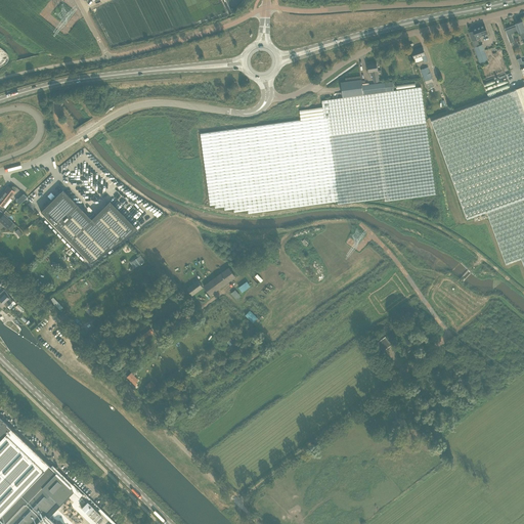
[(515,24),(514,25),(516,32),(518,31),(519,33),(520,33),(522,39),(523,37),(523,25),(522,20),(515,24)]
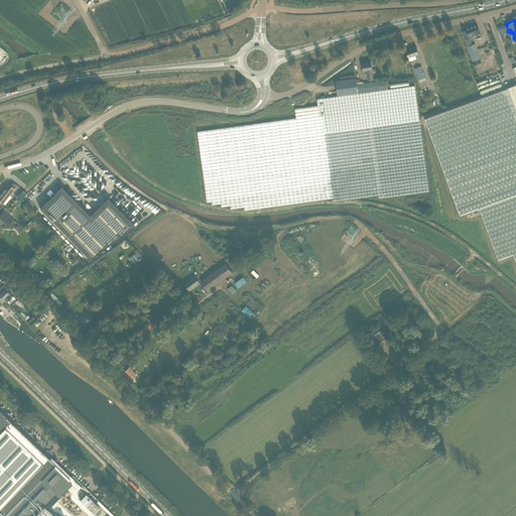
[(466,30),(461,32),(464,39),(465,38),(465,40),(470,38),(473,37),(473,36),(480,33),(479,29),(477,24),(466,28),(466,30)]
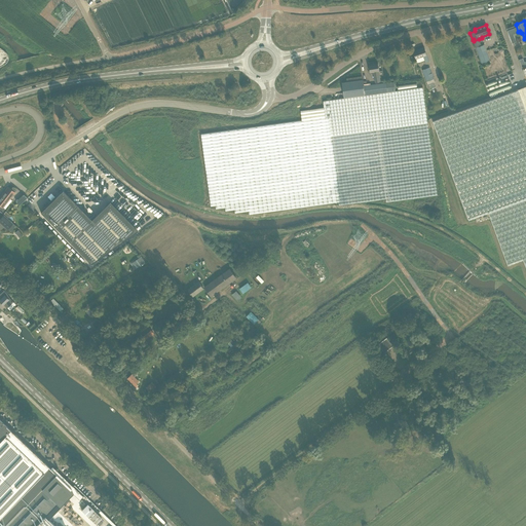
[(514,34),(518,32),(516,25),(506,28),(513,43),(517,41),(514,34)]
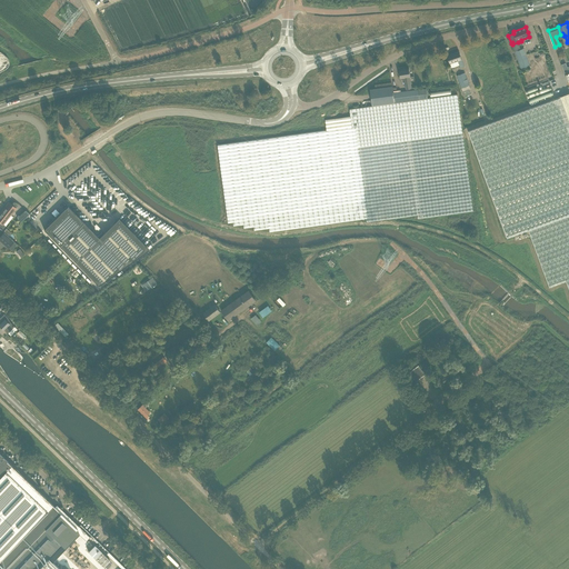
[(502,48),(490,52),(492,59),(505,55),(502,48)]
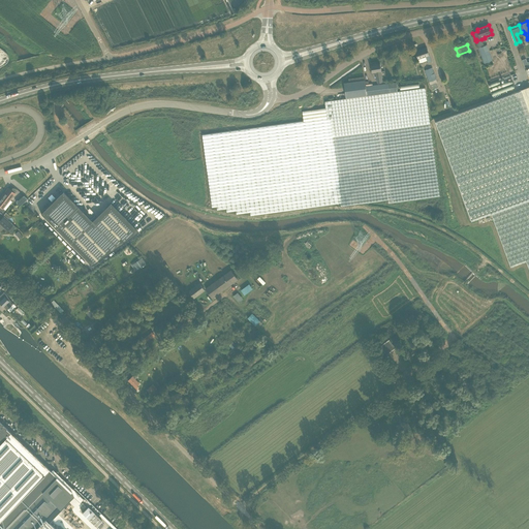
[(485,47),(479,49),(485,63),(493,61),(487,45),(485,47)]
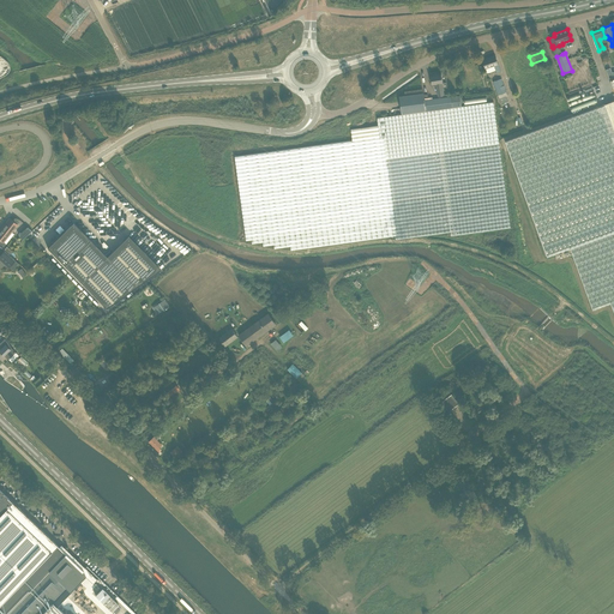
[(486,68),(487,73),(495,71),(497,72),(500,71),(495,55),(482,60),(485,68),(486,68)]
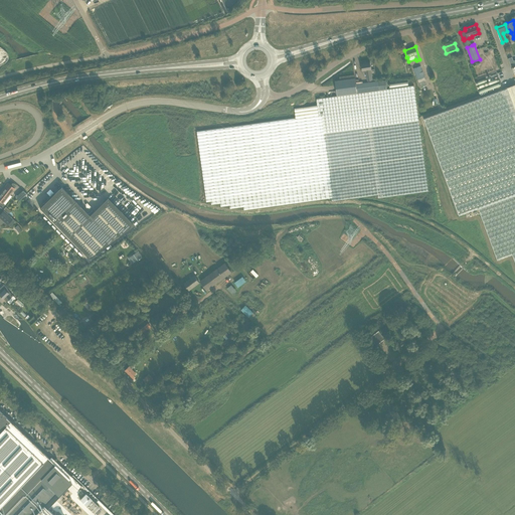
[(439,49),(427,53),(430,59),(441,55),(439,49)]
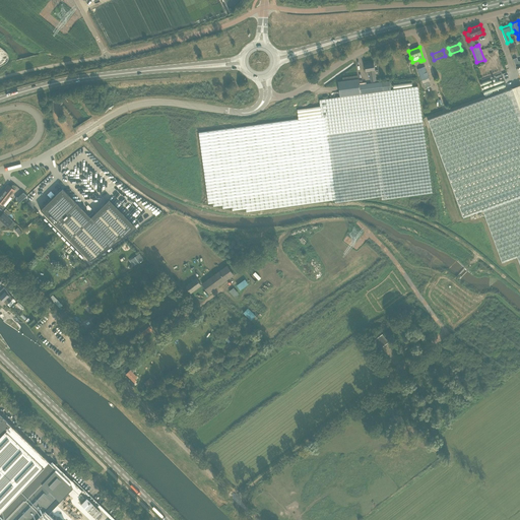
[(464,56),(455,59),(457,65),(466,62),(464,56)]
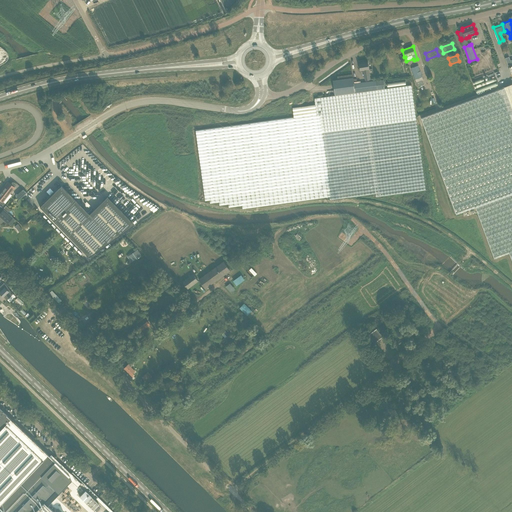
[(443,60),(435,63),(437,69),(445,66),(443,60)]
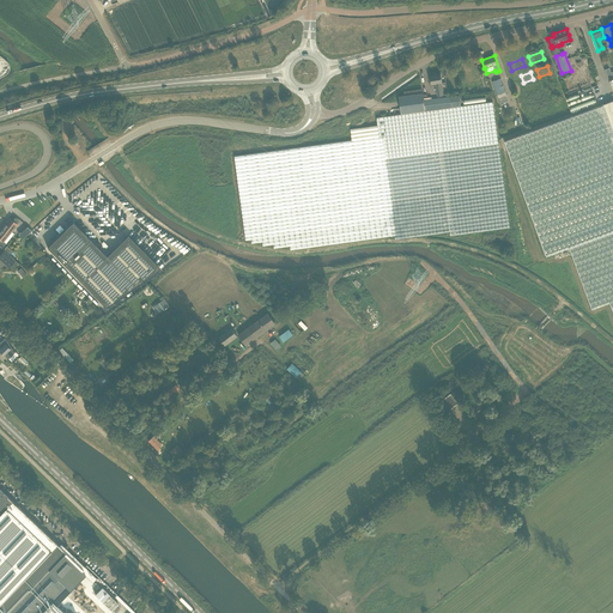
[(436,84),(437,96),(444,95),(442,79),(441,73),(430,74),(431,84),(436,84)]
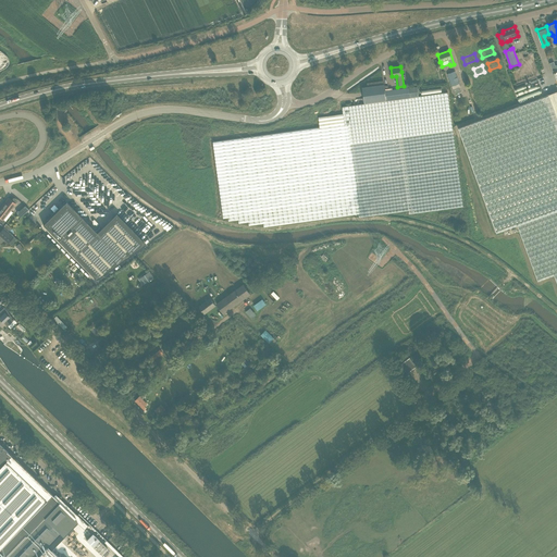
[(455,71),(447,74),(452,86),(459,83),(455,71)]
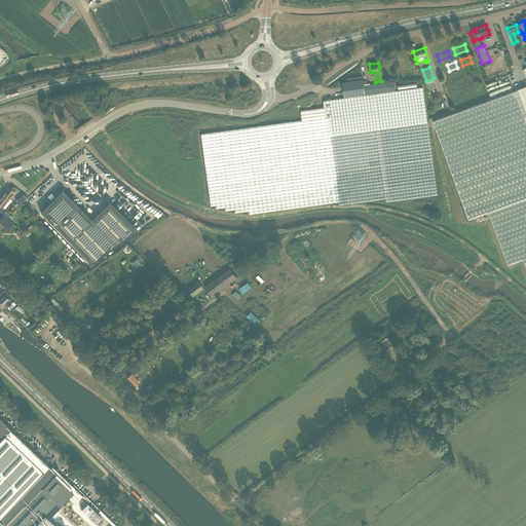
[(519,90),(496,98),(433,121),(468,220),(489,212),(508,264),(523,259),(525,267),(525,67),(524,69),(525,74),(525,86),(518,89),(519,90)]
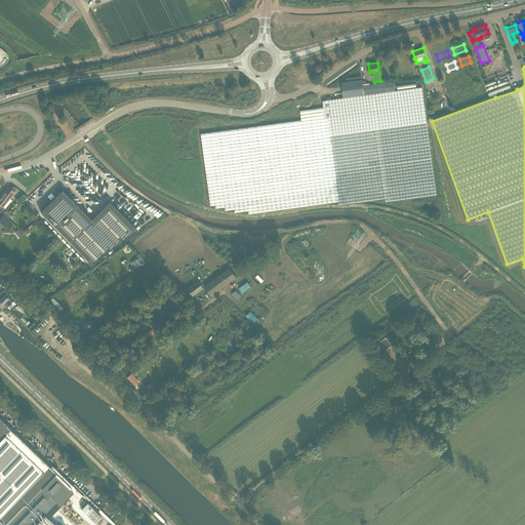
[(301,120),(220,131),(201,133),(210,200),(210,205),(215,205),(215,208),(225,207),(226,210),(234,209),(235,212),(248,210),(249,213),(338,201),(338,204),(386,198),(386,201),(437,194),(436,190),(422,87),(395,90),(394,81),(363,85),(362,79),(341,82),(344,97),(324,101),(322,101),(323,107),(300,110),(301,120)]
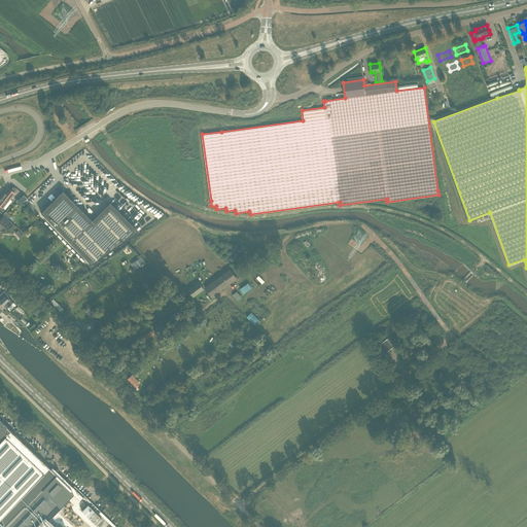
[(498,93),(512,88),(511,85),(489,93),(491,98),(496,96),(496,97),(499,96),(498,93)]
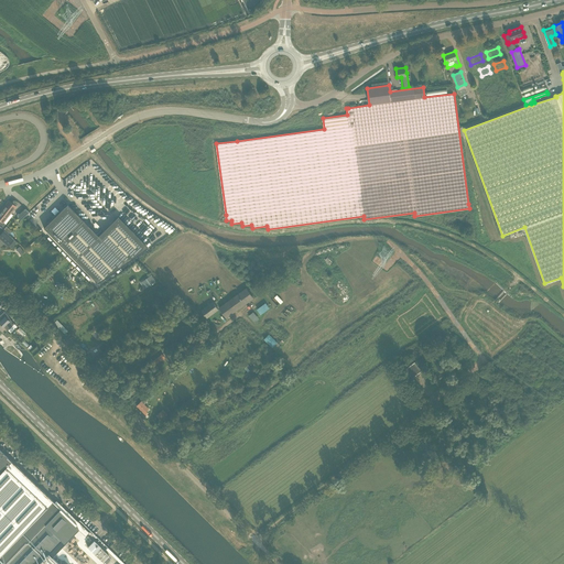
[(9,201),(0,212),(0,219),(0,220),(3,223),(11,213),(12,212),(17,207),(9,201)]
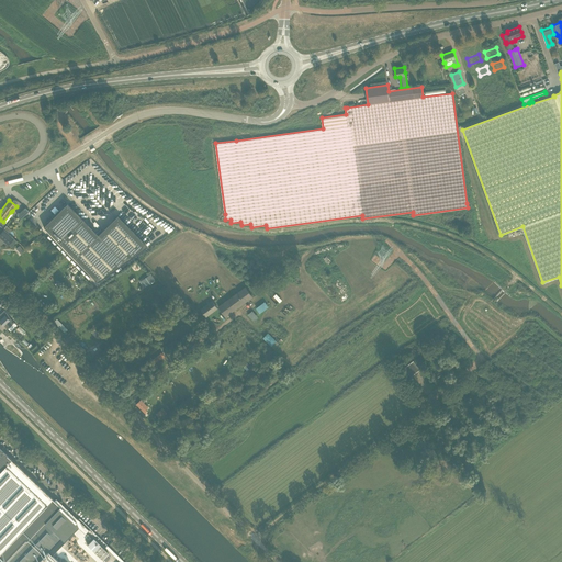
[(43,226),(58,243),(82,218),(67,203),(43,226)]
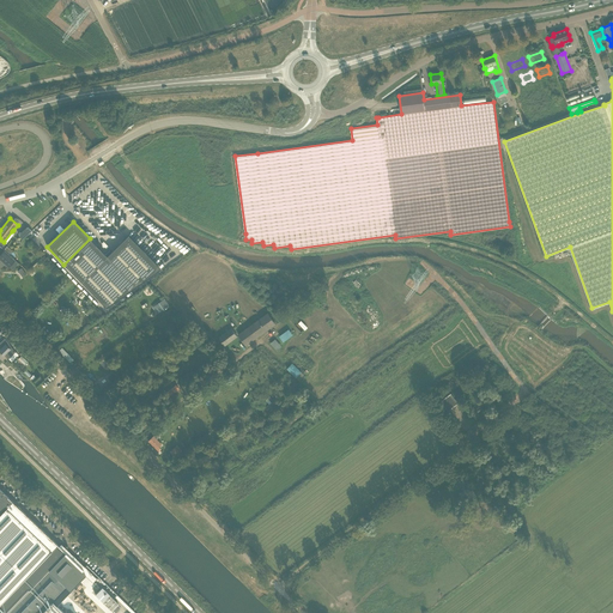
[(90,238),(64,265),(105,307),(137,286),(161,268),(128,235),(107,256),(90,240),(90,238)]
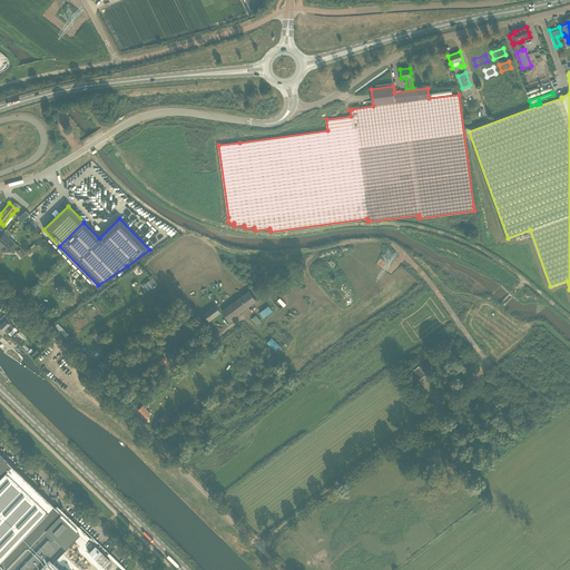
[(9,247),(11,251),(17,245),(13,242),(15,242),(5,233),(0,236),(0,242),(8,248),(9,247)]
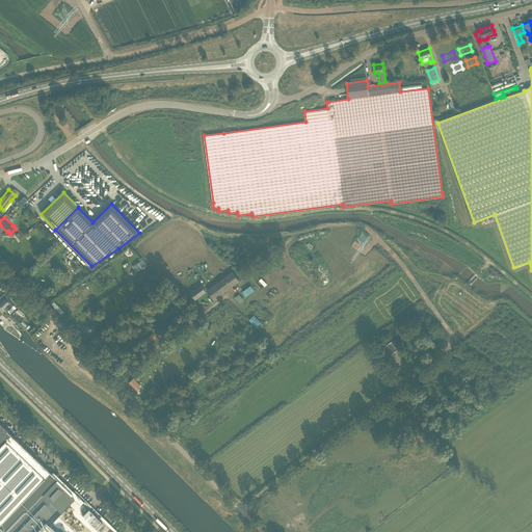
[(138,270),(147,265),(141,259),(134,264),(138,270)]
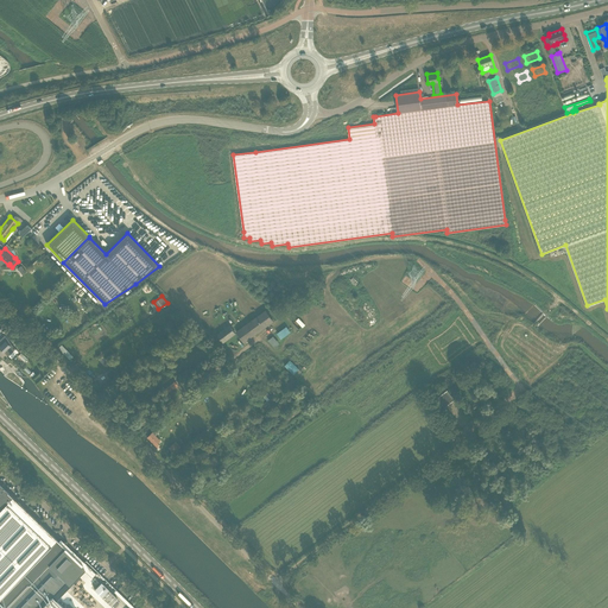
[(273,321),(270,316),(266,311),(236,331),(244,342),(273,321)]
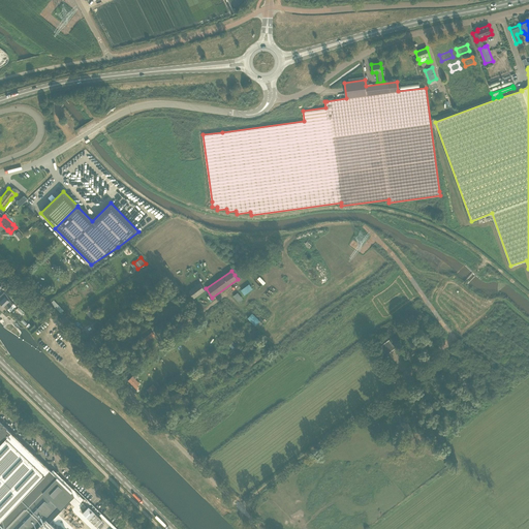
[(205,290),(201,286),(199,283),(189,291),(191,293),(194,298),(205,290)]
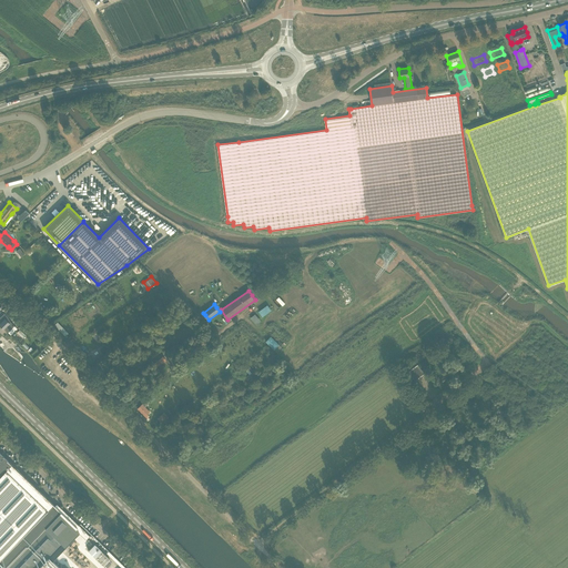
[(257,311),(262,316),(271,310),(267,304),(257,311)]
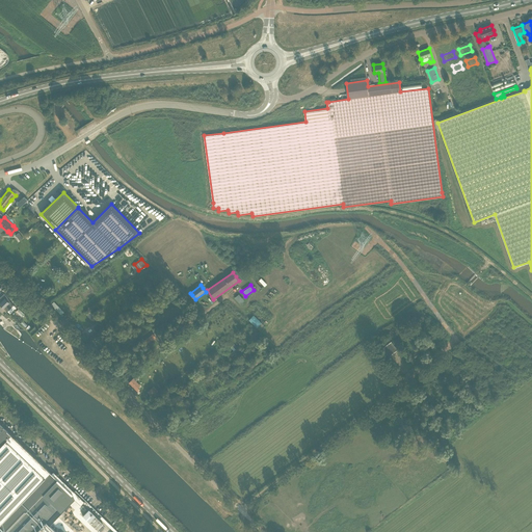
[(238,294),(234,297),(239,303),(244,300),(238,294)]
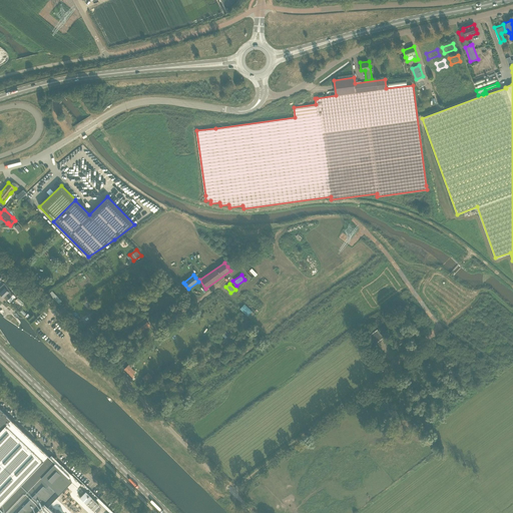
[(3,285),(0,287),(0,294),(3,297),(6,300),(7,301),(12,296),(11,295),(8,292),(4,288),(5,288),(3,285)]
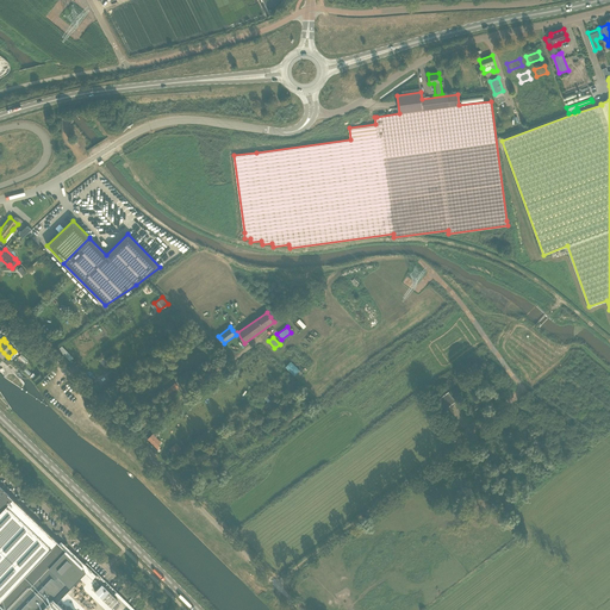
[(286,366),(298,379),(303,374),(291,362),(286,366)]
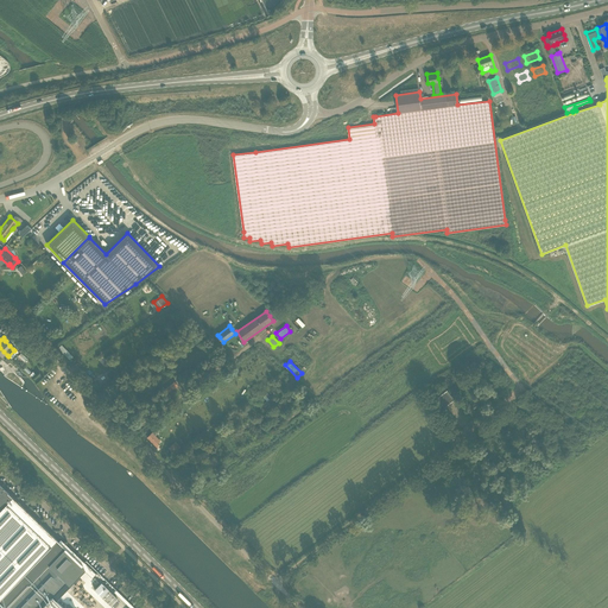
[(177,386),(175,381),(164,390),(169,397),(175,392),(173,388),(177,386)]
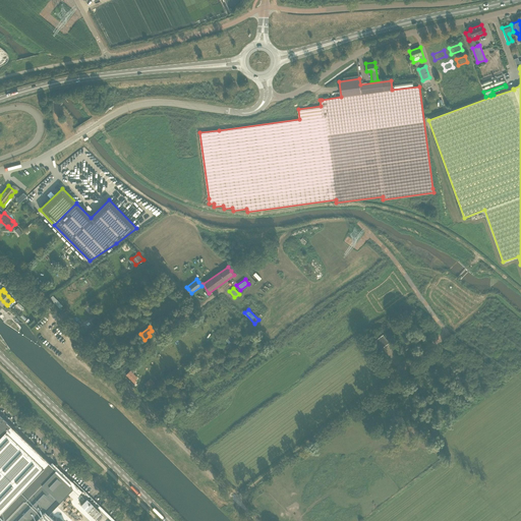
[(382,332),(373,339),(381,348),(389,342),(382,332)]
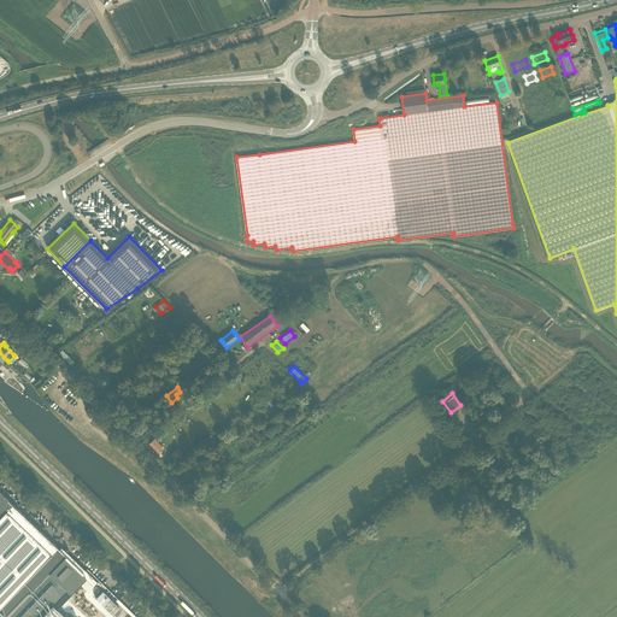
[(154,439),(148,444),(159,454),(162,452),(159,450),(163,447),(158,442),(154,439)]
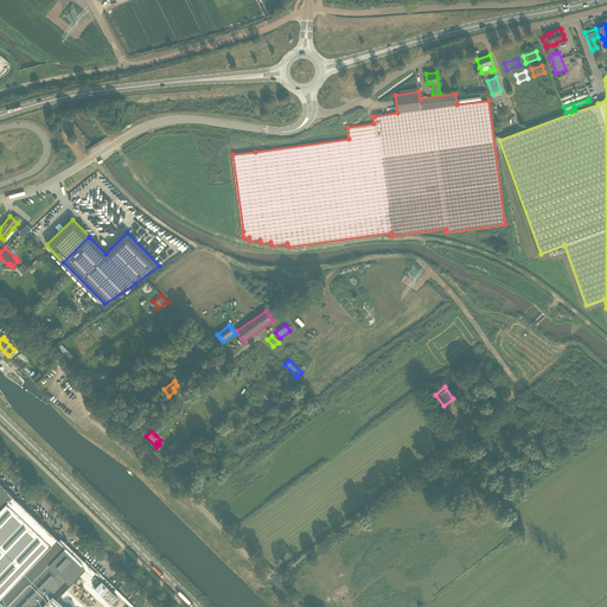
[(0,606),(63,606),(56,599),(84,569),(91,576),(96,573),(61,538),(58,541),(7,492),(8,491),(0,483),(0,606)]
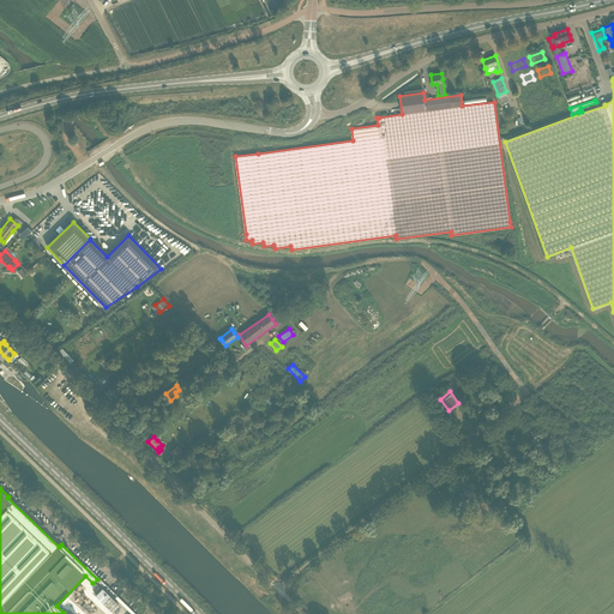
[(95,595),(112,612),(118,605),(102,588),(95,595)]
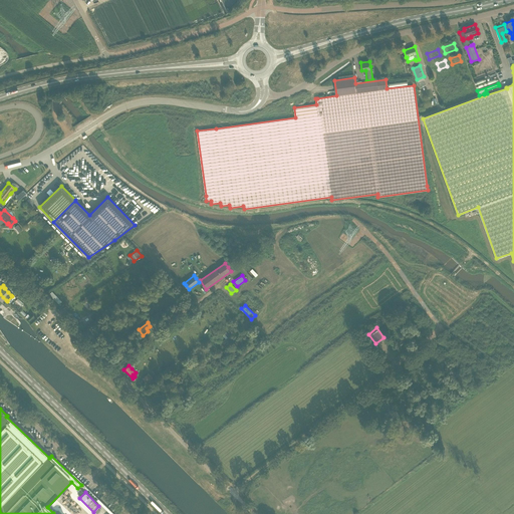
[(113,513),(103,504),(101,506),(109,513),(113,513)]
